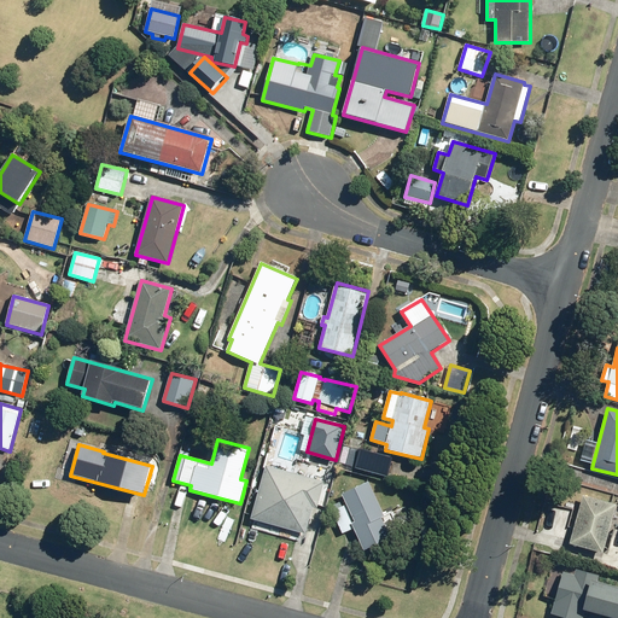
[(384,454),(357,447),(351,468),(378,476),(384,454)]
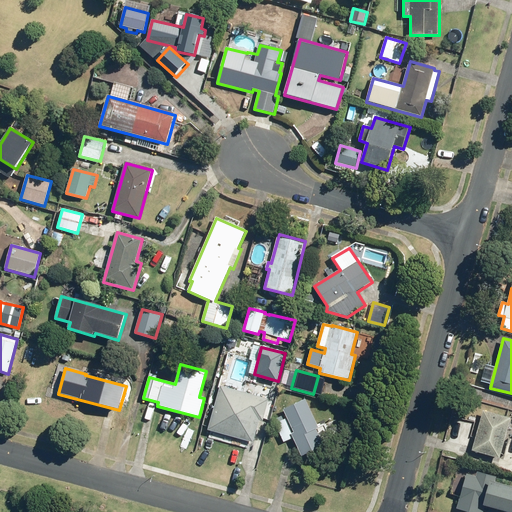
[(269,400),(221,386),(208,431),(254,443),(260,421),(263,422),(269,400)]
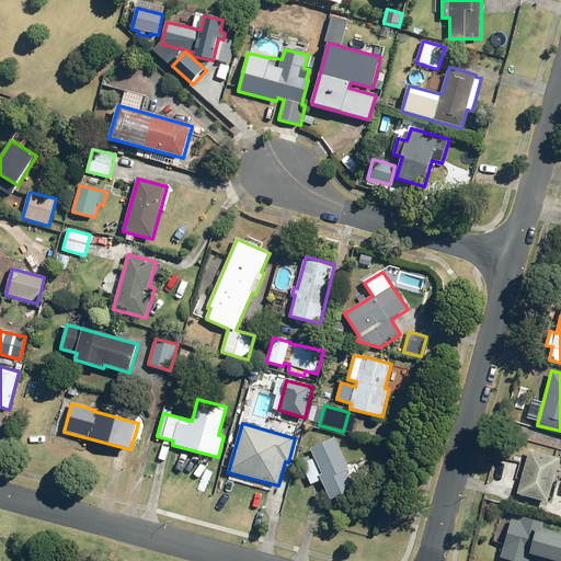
[(335,438),(310,449),(315,458),(301,465),(311,485),(322,480),(331,501),(356,489),(346,470),(350,469),(335,438)]
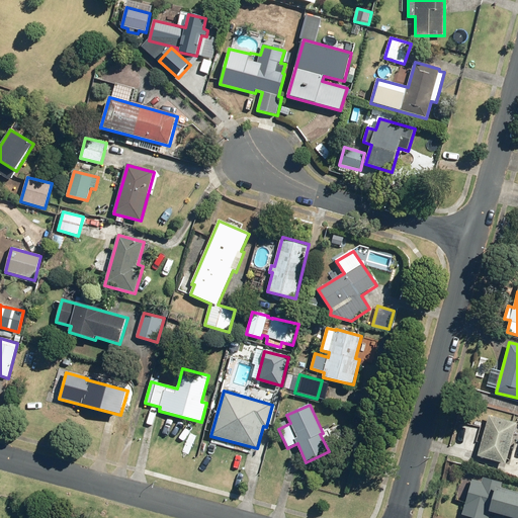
[(517,423),(489,415),(478,455),(506,463),(517,423)]
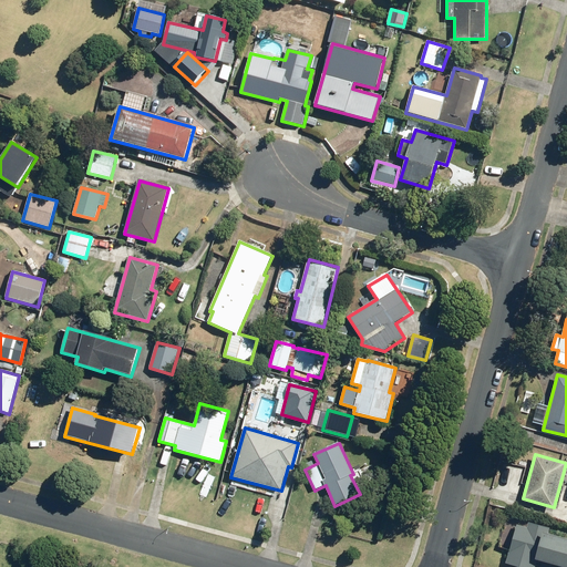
[(527,527),(516,525),(505,563),(521,566),(533,566),(536,559),(566,566),(566,538),(548,534),(549,528),(528,523),(527,527)]
